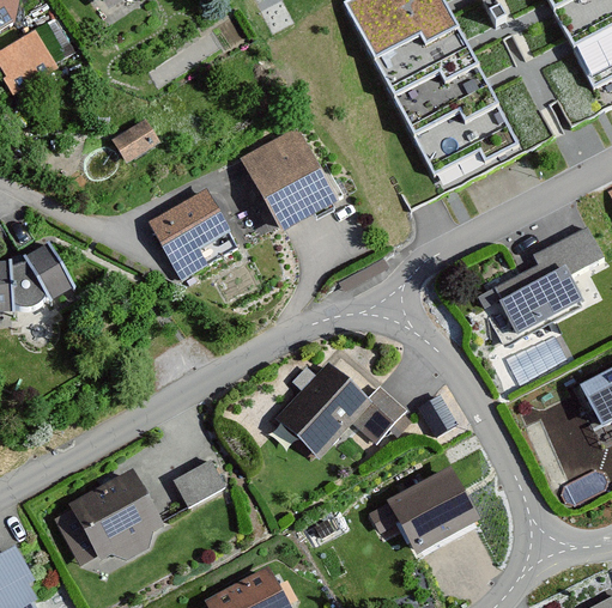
[(0,0),(0,29),(32,11),(25,0),(0,0)]
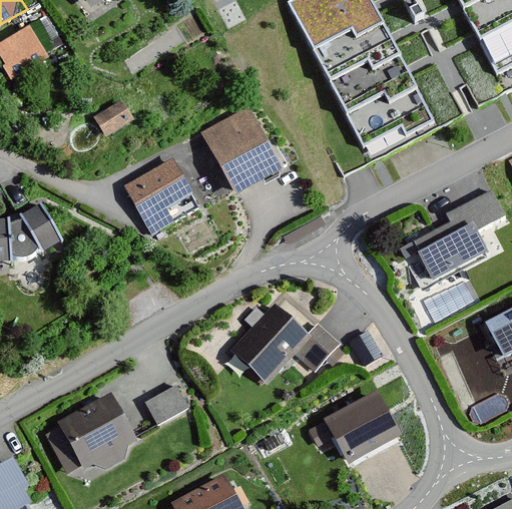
[(84,0),(93,15),(116,0),(84,0)]
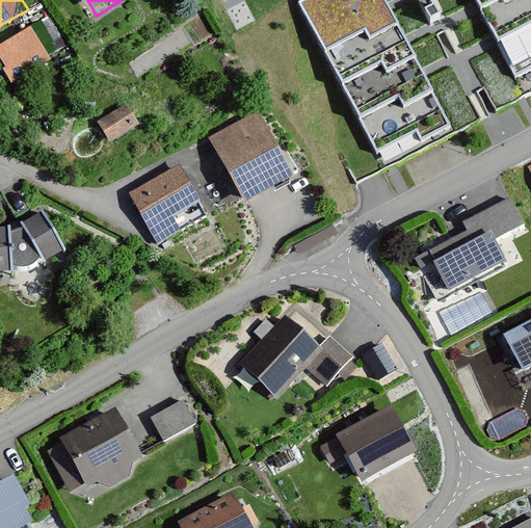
[(303,0),(297,3),(374,149),(410,130),(416,140),(445,125),(378,0),(303,0)]
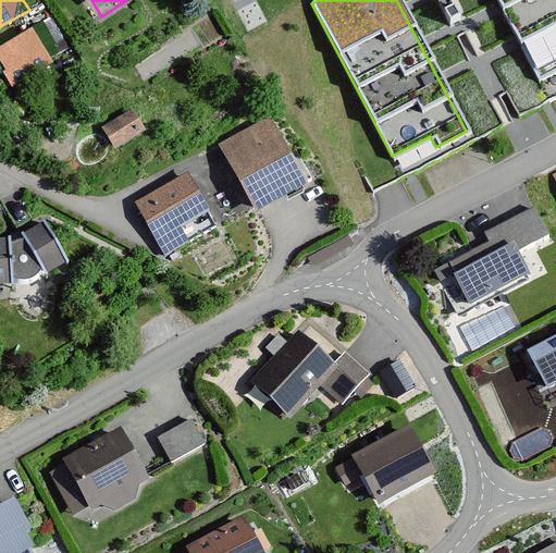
[(498,0),(541,77),(555,69),(555,0),(498,0)]
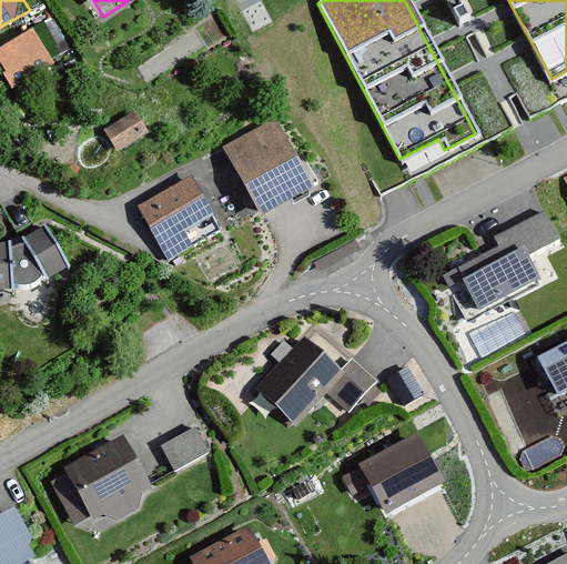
[(34,27),(0,44),(0,56),(13,82),(52,61),(34,27)]
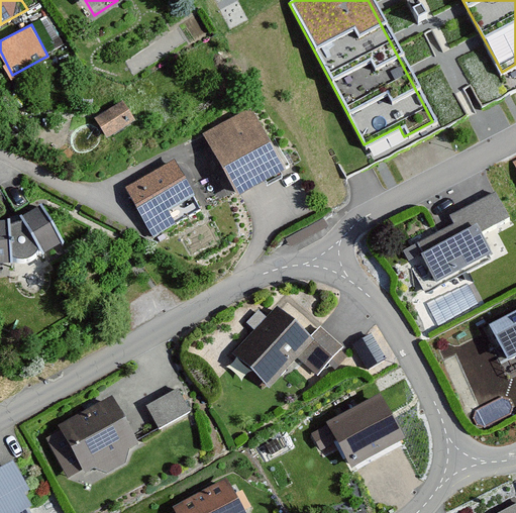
[(112,131),(141,114),(128,92),(99,108),(112,131)]
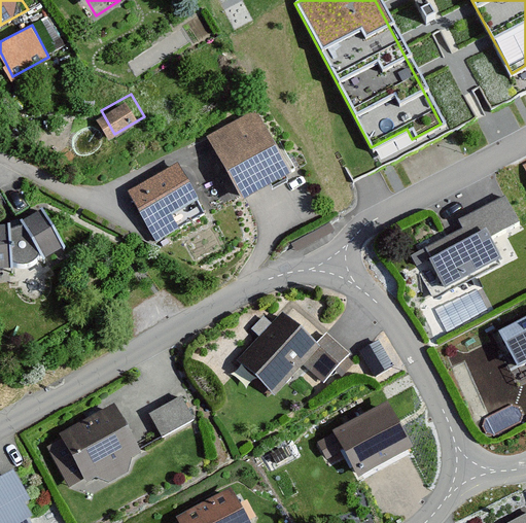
[(257,108),(208,134),(244,204),(294,178),(257,108)]
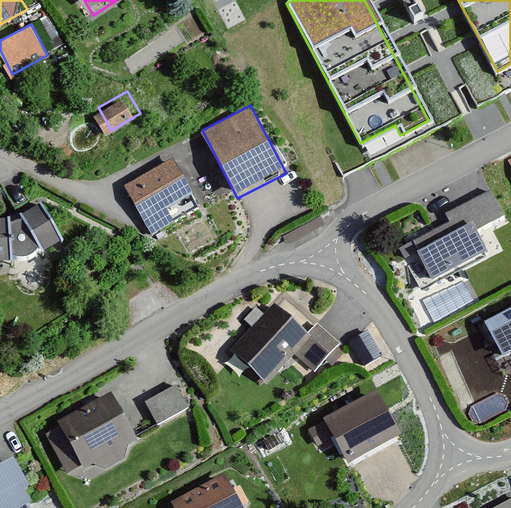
[(170,157),(122,184),(144,224),(192,197),(170,157)]
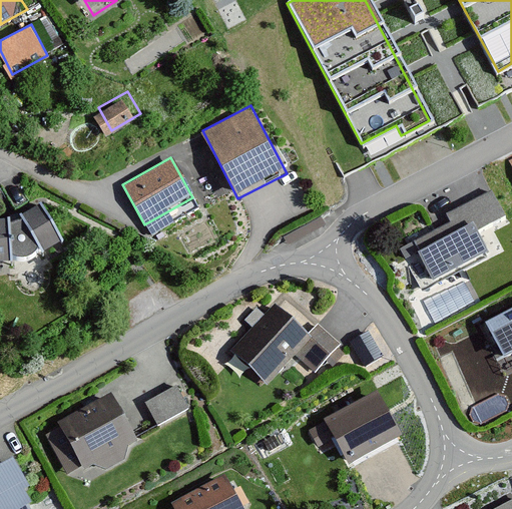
[(452,221),(401,245),(409,263),(422,257),(433,281),(487,257),(475,229),(505,215),(492,189),(447,210),(452,221)]
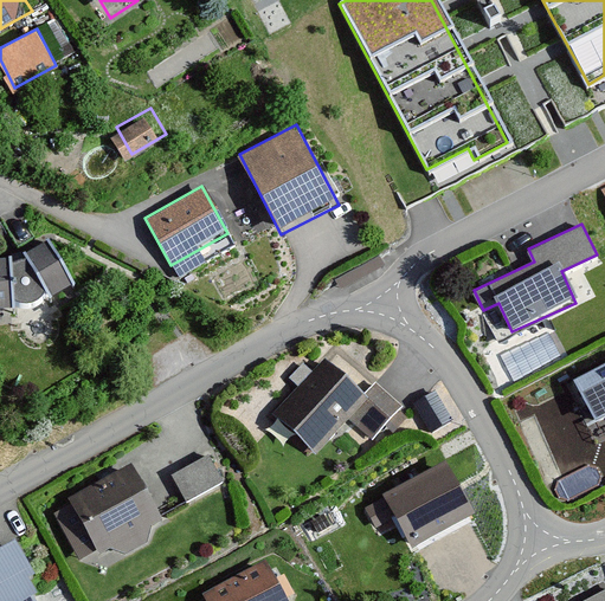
[(27,263),(0,262),(0,310),(36,308),(55,301),(81,289),(47,241),(23,253),(27,263)]
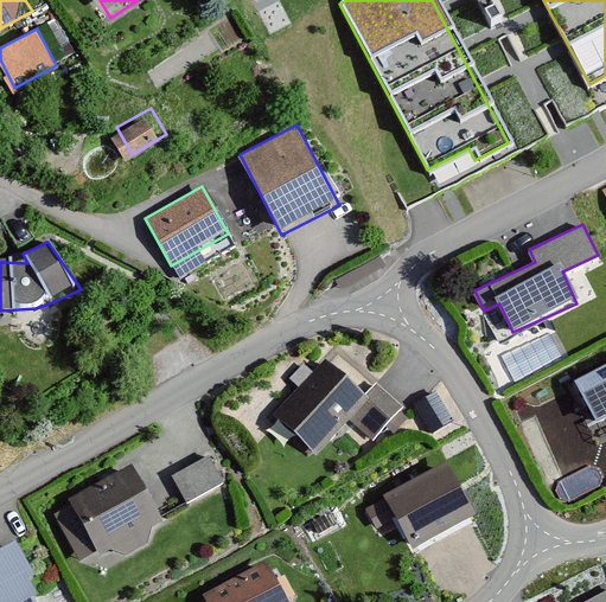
[(320,356),(272,409),(319,452),(348,421),(370,441),(402,405),(374,379),(362,392),(320,356)]
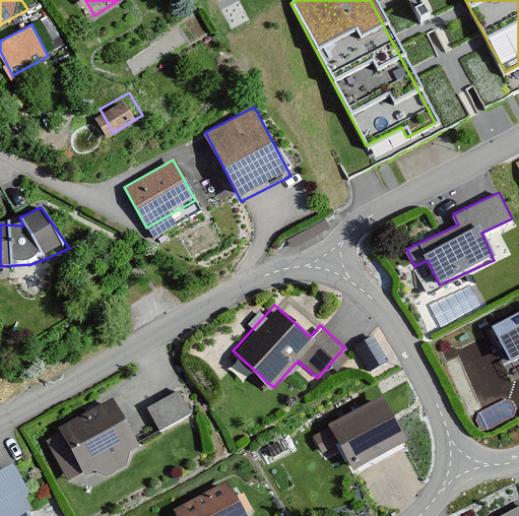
[(518,312),(488,329),(509,370),(518,364),(518,312)]
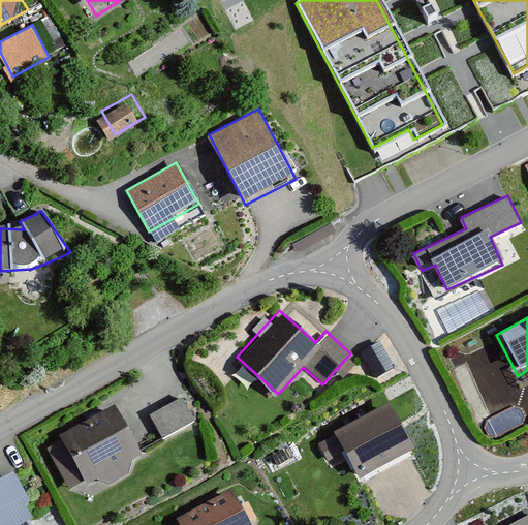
[(187,397),(151,413),(161,435),(197,419),(187,397)]
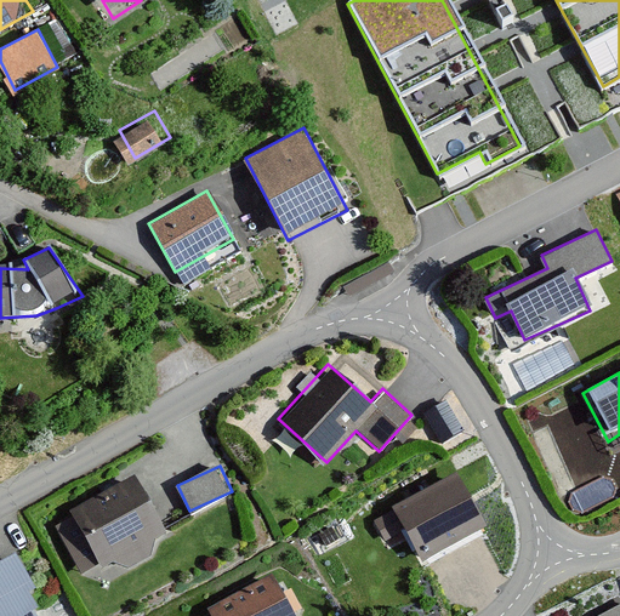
[(136,473),(52,520),(84,576),(168,530),(136,473)]
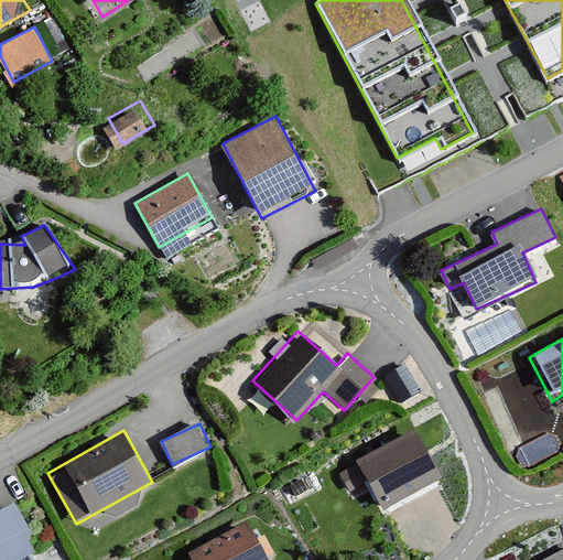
[(417,431),(357,461),(385,514),(443,484),(417,431)]
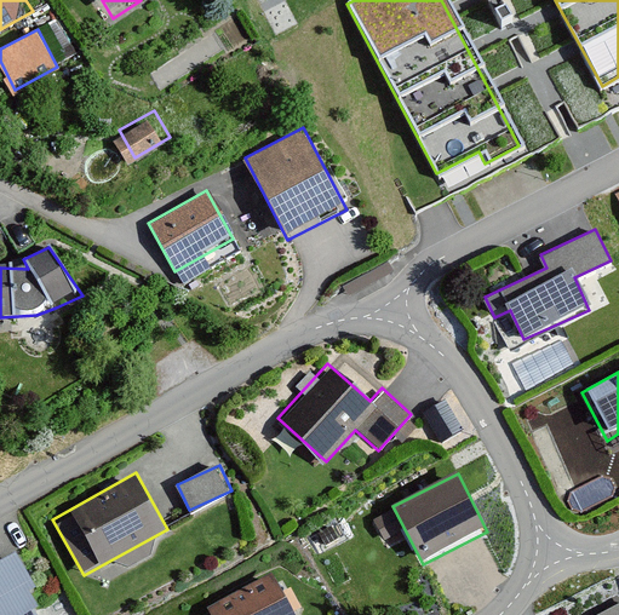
[(0,614),(40,614),(49,610),(18,551),(0,559),(0,614)]
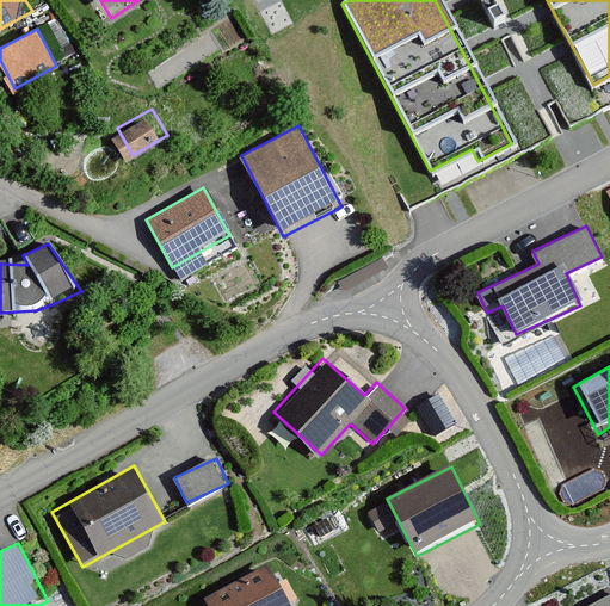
[(296,605),(276,562),(202,597),(205,605),(296,605)]
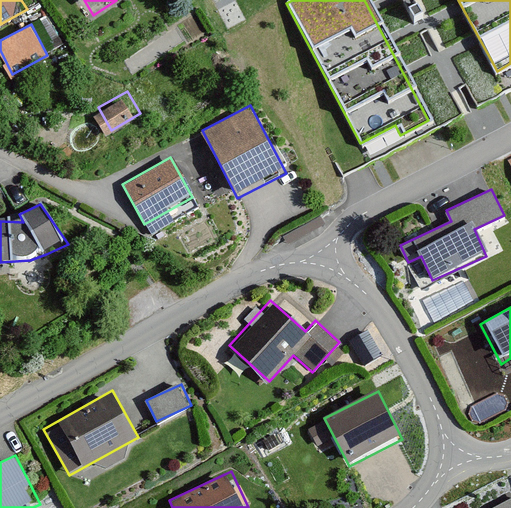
[(486,507),(510,507),(510,491),(485,504),(486,507)]
